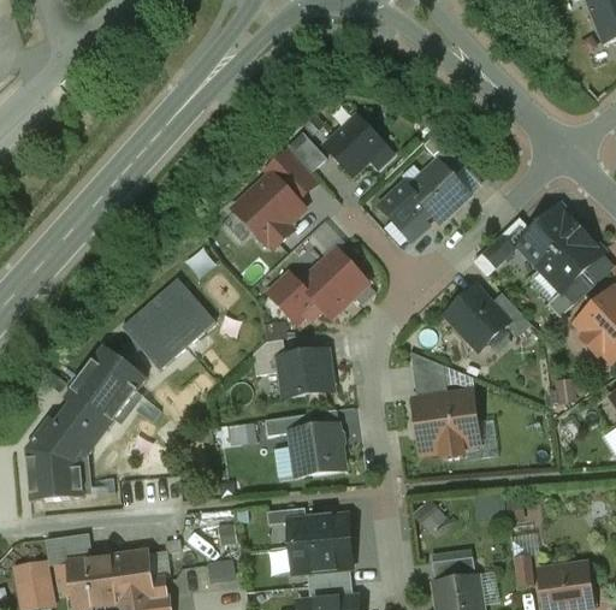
[(587,0),(603,41),(615,36),(615,0),(587,0)]
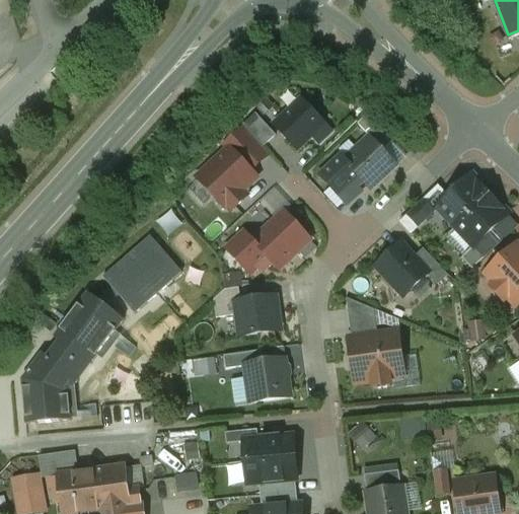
[(275,123),(298,147),(313,134),(319,141),(332,129),(302,96),(275,123)]
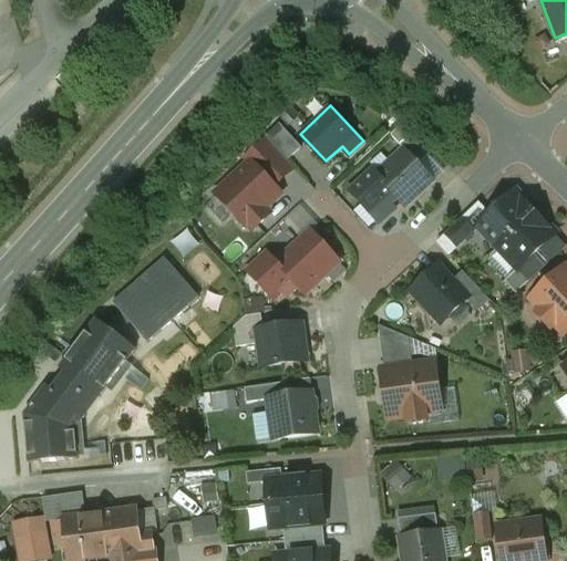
[(287,154),(302,142),(284,116),(268,127),(287,154)]
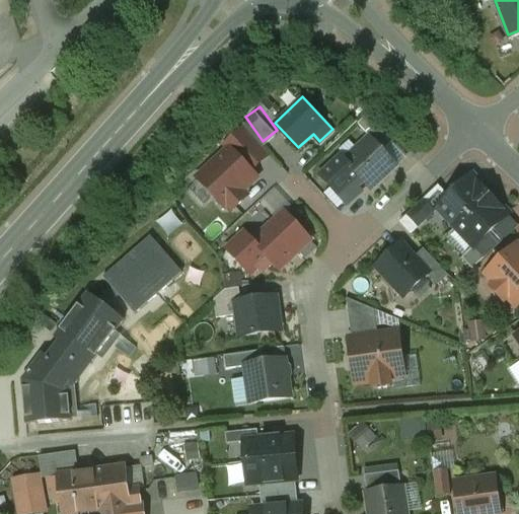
[(268,153),(242,127),(226,143),(230,146),(251,169),(268,153)]
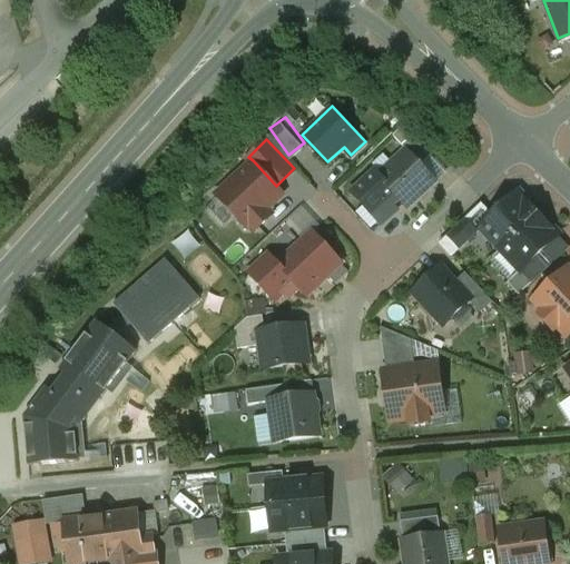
[(435,177),(406,147),(380,172),(379,174),(399,195),(406,204),(431,181),(435,177)]
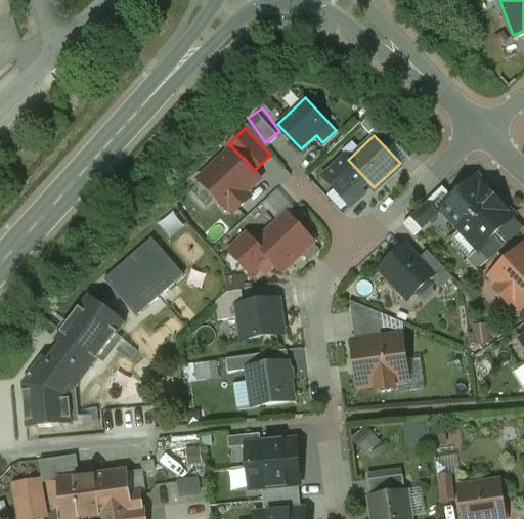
[(229,204),(231,206),(239,206),(246,200),(247,192),(245,190),(259,176),(254,171),(232,147),(201,177),(227,206),(229,204)]
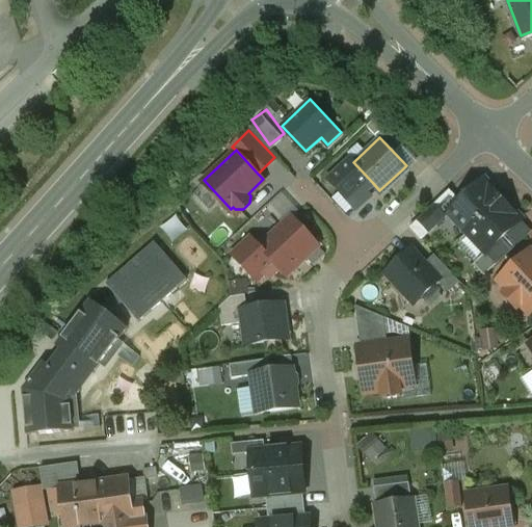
[(350,157),(329,177),(356,206),(370,193),(366,188),(372,182),(353,162),(354,161),(350,157)]
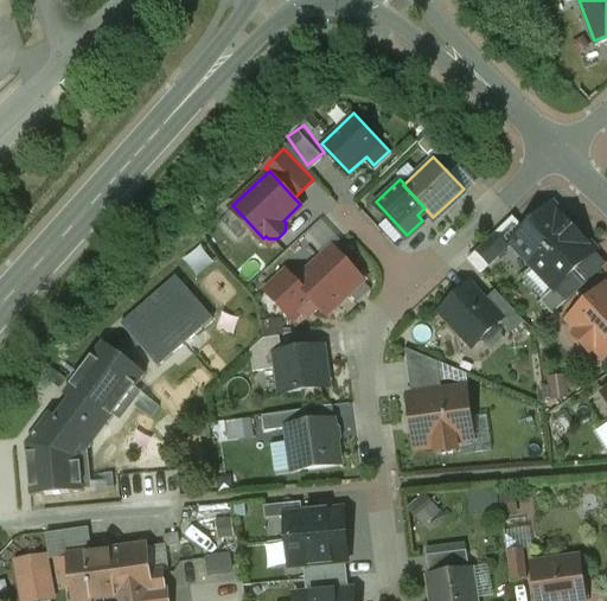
[(551,202),(511,238),(534,262),(572,225),(563,217),(564,215),(551,202)]
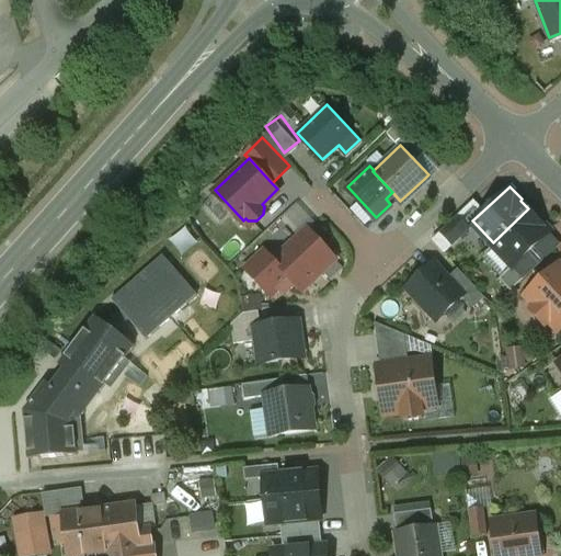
[(528,208),(493,242),(513,263),(550,228),(538,216),(536,217),(528,208)]
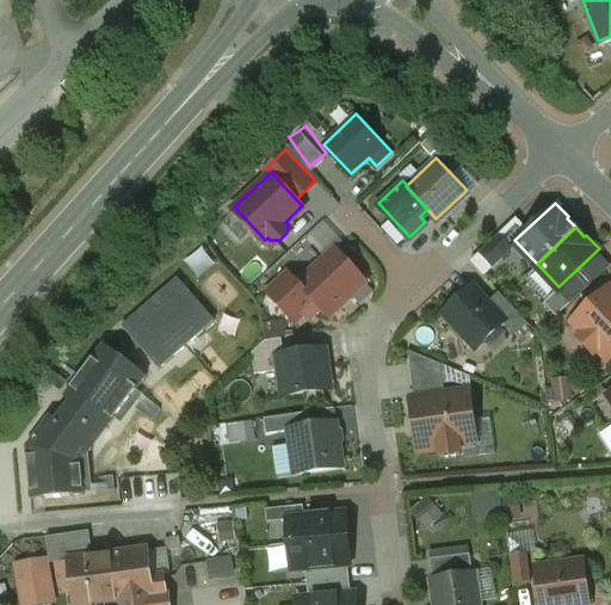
[(498,233),(470,259),(482,272),(510,246),(498,233)]
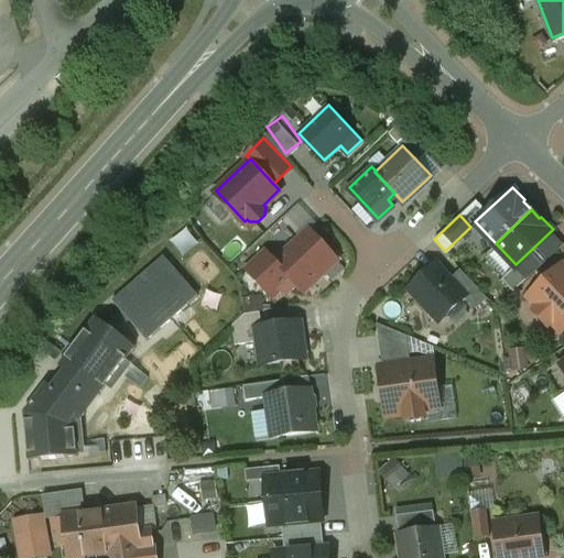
[(337,256),(308,226),(273,259),(302,291),(337,256)]
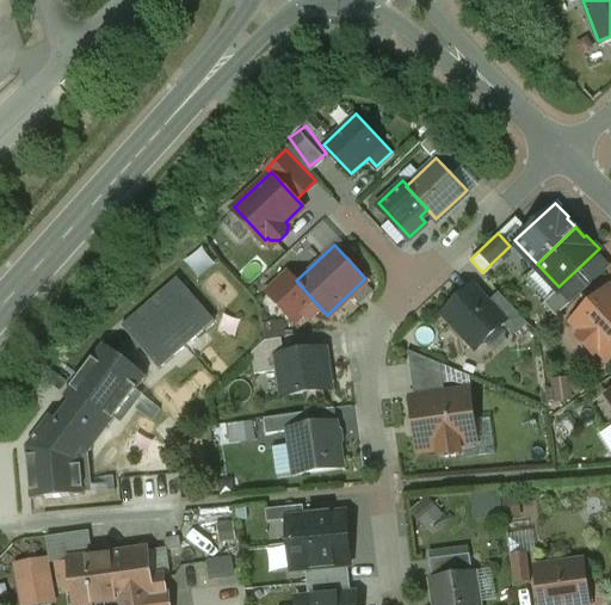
[(127,318),(164,359),(213,318),(177,275),(127,318)]
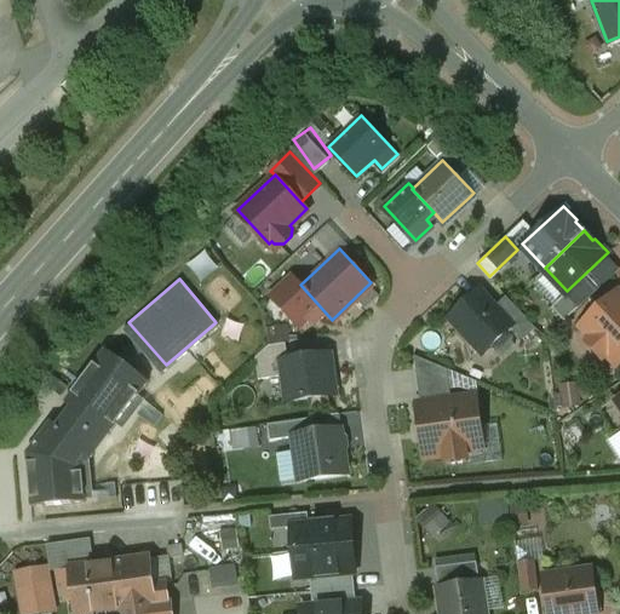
[(478,288),(449,315),(482,350),(510,323),(511,322),(494,304),(478,288)]
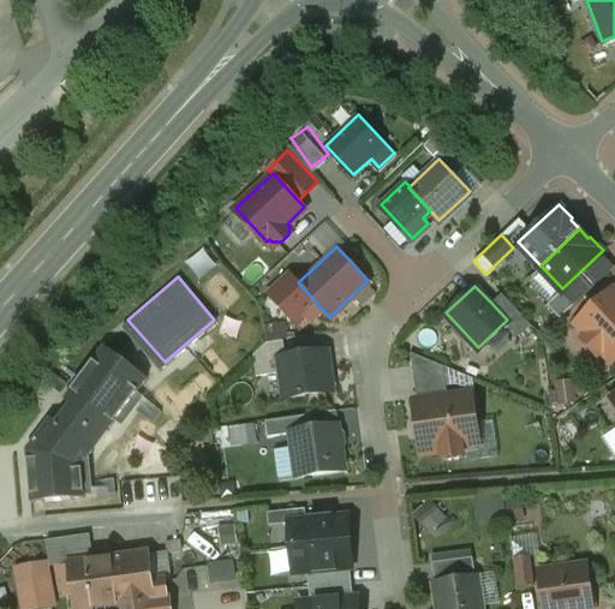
[(614,290),(611,286),(575,321),(586,333),(581,338),(596,352),(601,348),(611,360),(614,356),(614,290)]
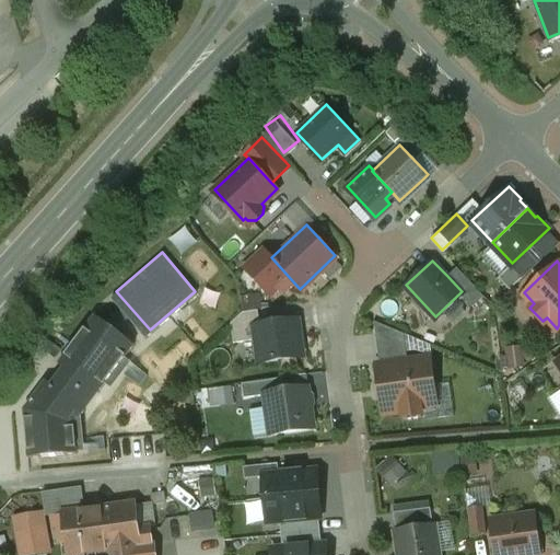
[(483,293),(456,265),(446,275),(462,291),(461,292),(471,304),(483,293)]
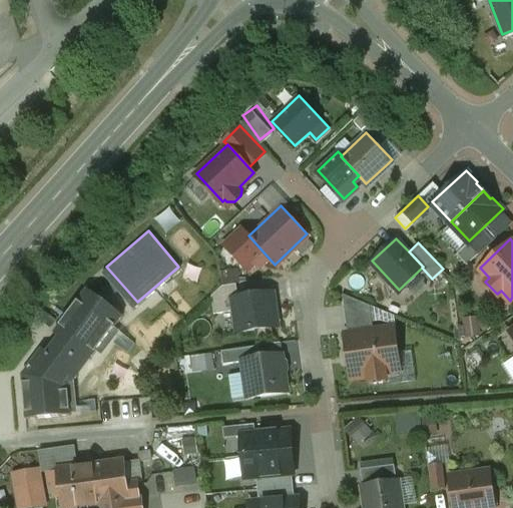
[(221,284),(211,294),(213,312),(233,309),(231,297),(237,296),(235,282),(221,284)]
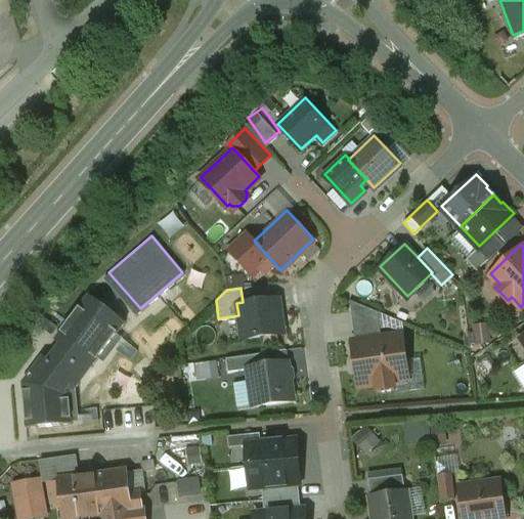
[(22,381),(27,425),(71,420),(68,392),(124,320),(89,294),(55,339),(60,342),(47,358),(43,355),(22,381)]
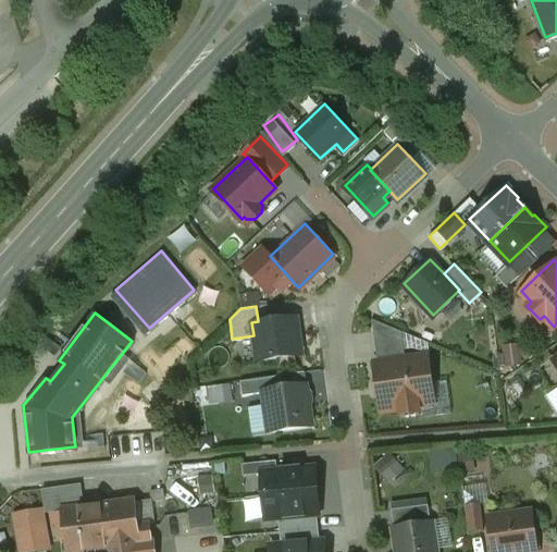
[(258,321),(251,322),(254,335),(257,358),(300,352),(296,316),(258,321)]
